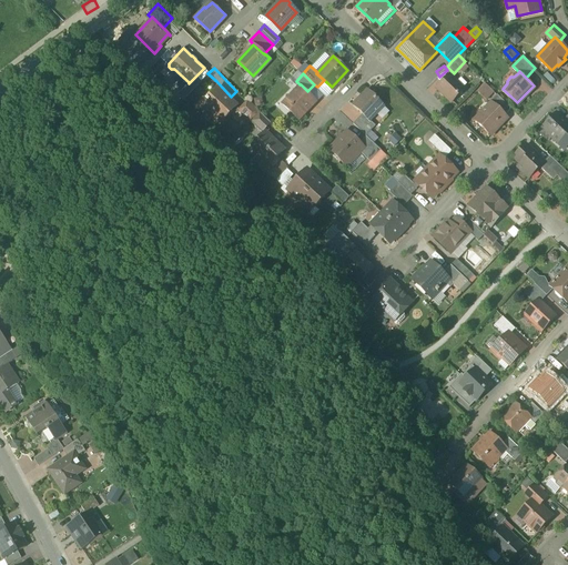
[(449,73),(437,86),(440,89),(440,91),(443,93),(445,93),(452,100),(464,88),(449,73)]
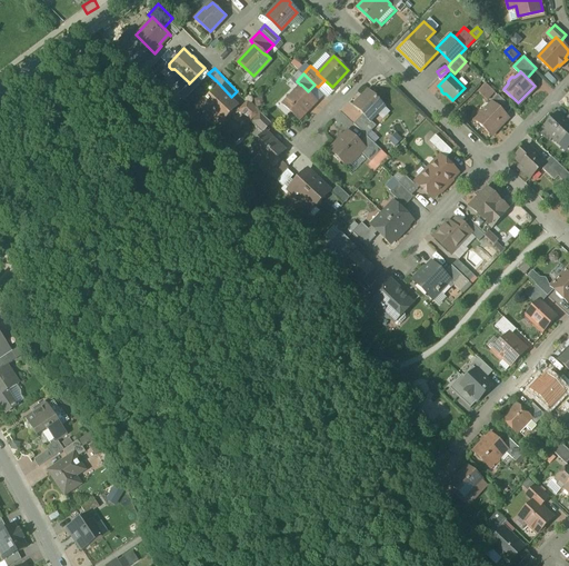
[(196,77),(189,83),(189,82),(178,93),(183,99),(200,81),(196,77)]
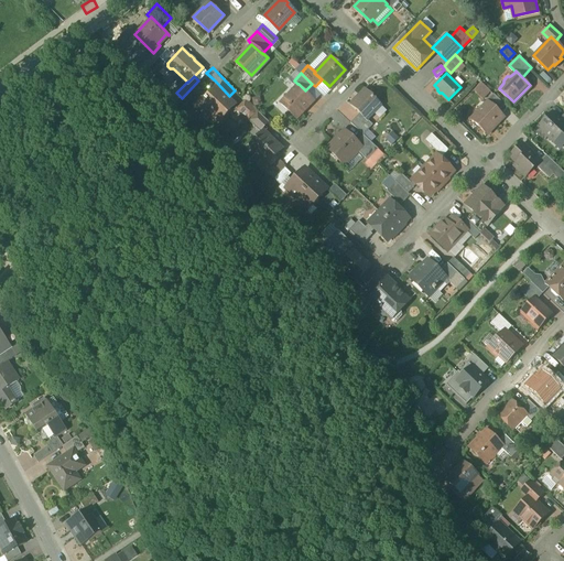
[(472,88),(481,97),(489,89),(480,79),(472,88)]
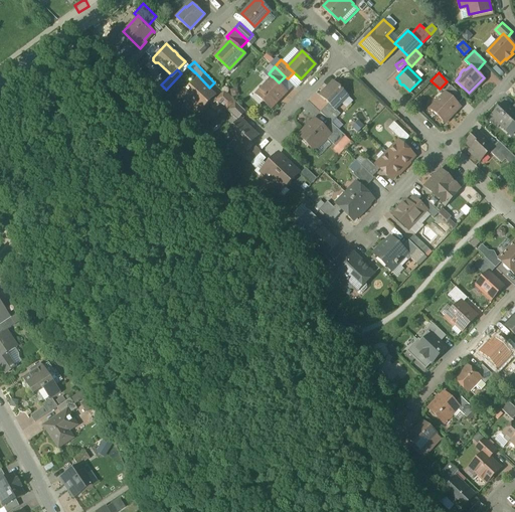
[(272,76),(264,86),(261,86),(261,89),(259,91),(265,97),(263,99),(271,107),(287,90),(279,82),(273,76),(272,76)]
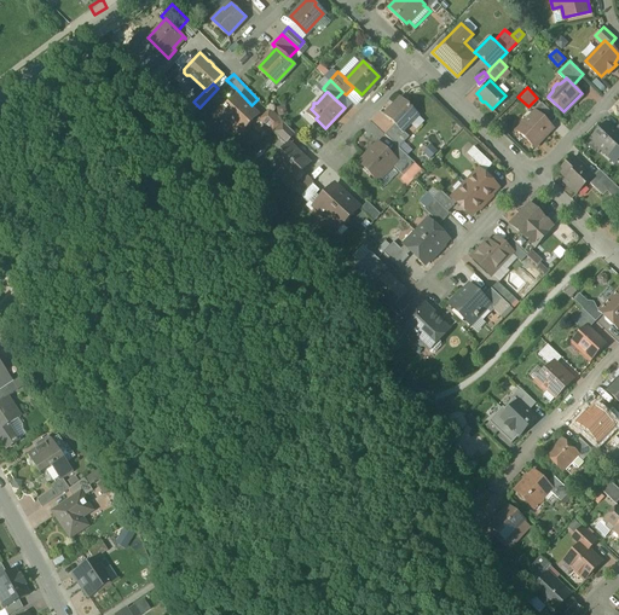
[(237,93),(225,106),(221,106),(218,110),(218,114),(221,117),(225,117),(226,116),(233,122),(233,123),(239,131),(242,131),(258,112),(247,103),(247,100),(244,98),(242,98),(237,93)]
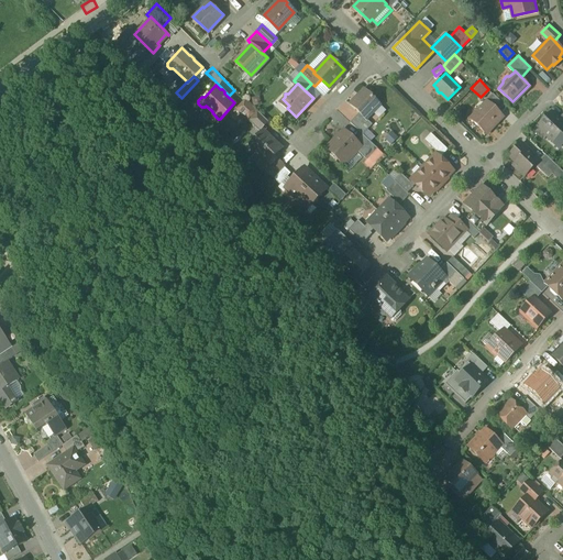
[(379,102),(364,88),(351,102),(360,111),(366,117),(379,102)]
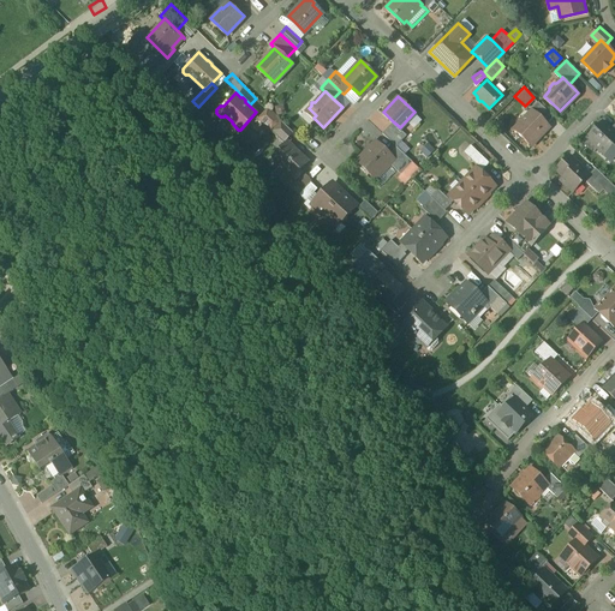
[(554,115),(538,100),(531,108),(547,123),(554,115)]
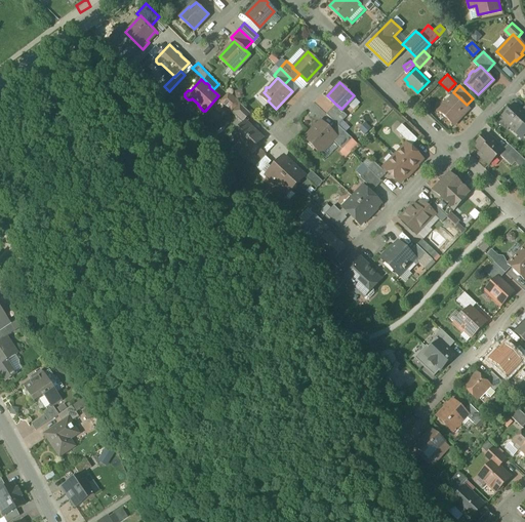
[(240,103),(229,91),(220,101),(232,111),(240,103)]
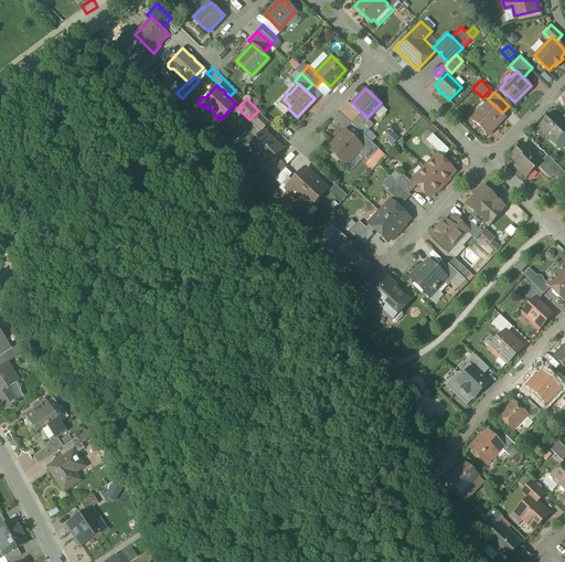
[(502,113),(488,99),(487,101),(488,101),(488,106),(482,112),(480,109),(472,117),(488,133),(493,127),(494,127),(504,116),(502,113)]
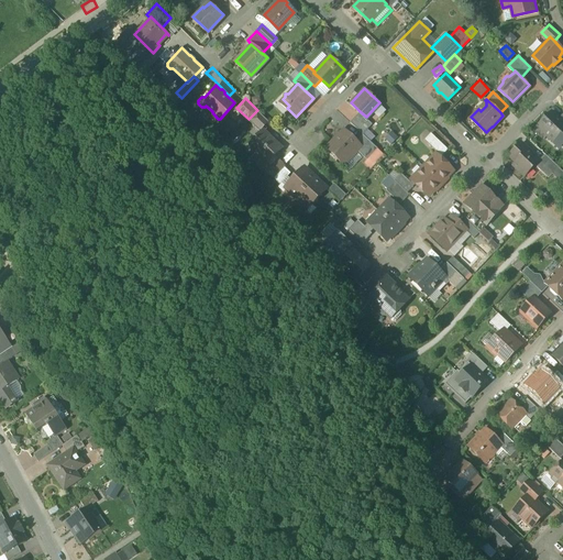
[(343,101),(338,107),(343,112),(349,108),(343,101)]
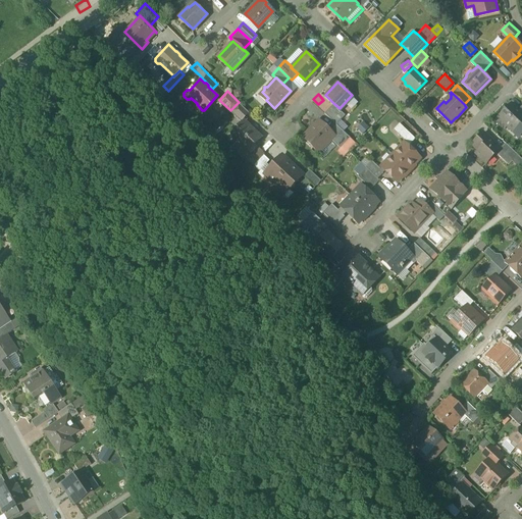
[(239,102),(230,110),(241,120),(249,111),(239,102)]
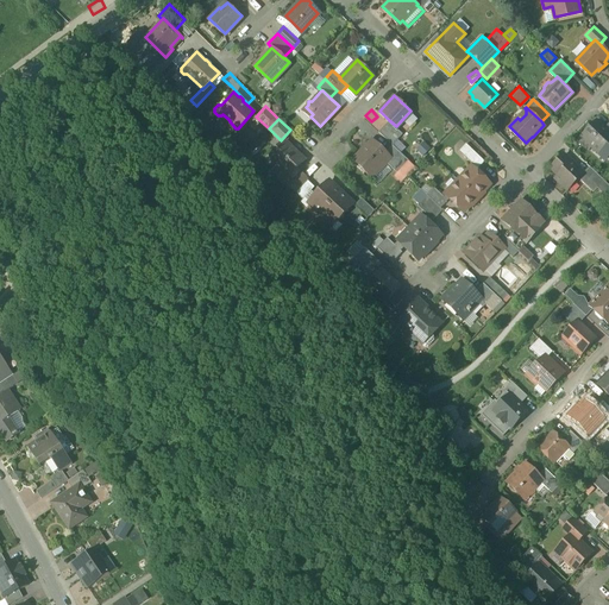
[(396,126),(389,120),(378,131),(393,143),(402,132),(396,126)]
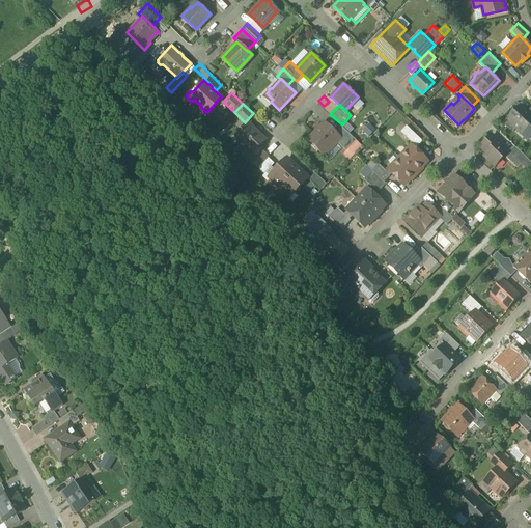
[(530,113),(527,110),(521,105),(516,109),(514,109),(512,111),(512,113),(507,118),(508,119),(506,121),(506,123),(511,129),(514,129),(515,127),(522,132),(526,128),(526,124),(530,118),(530,113)]
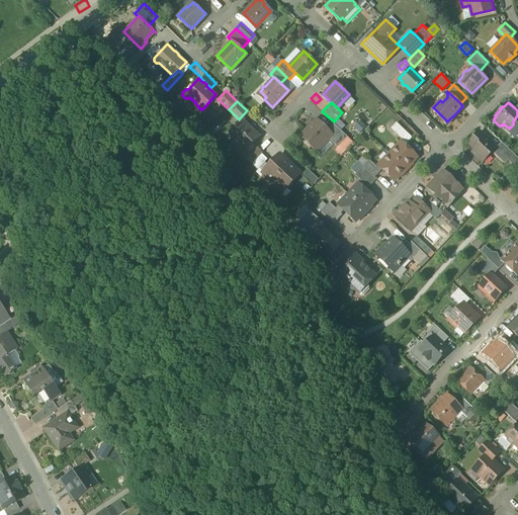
[(328,129),(317,118),(300,135),(316,149),(328,137),(332,133),(328,129)]
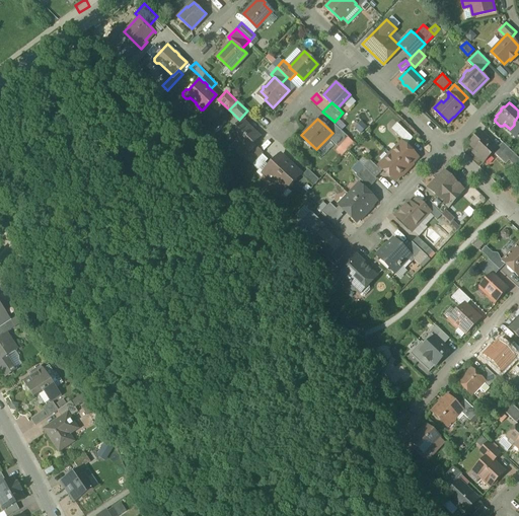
[(260,136),(242,120),(230,133),(245,147),(252,140),(254,141),(260,136)]
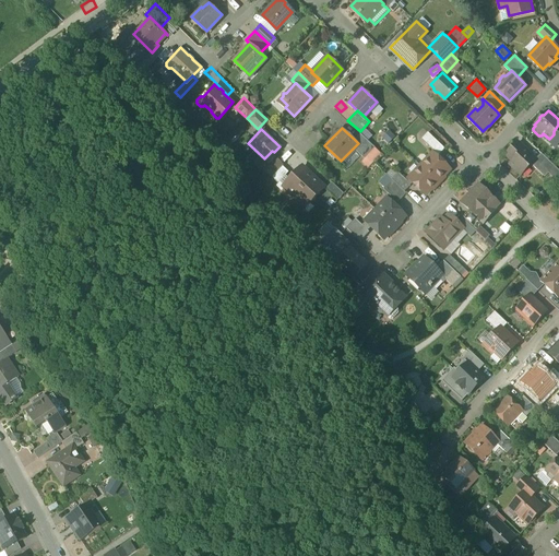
[(445,146),(428,130),(421,137),(435,150),(433,152),(437,155),(445,146)]
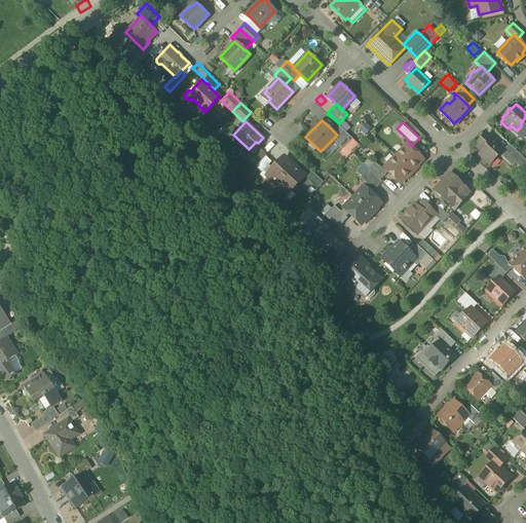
[(352,137),(339,124),(333,131),(337,135),(333,139),(343,148),(352,137)]
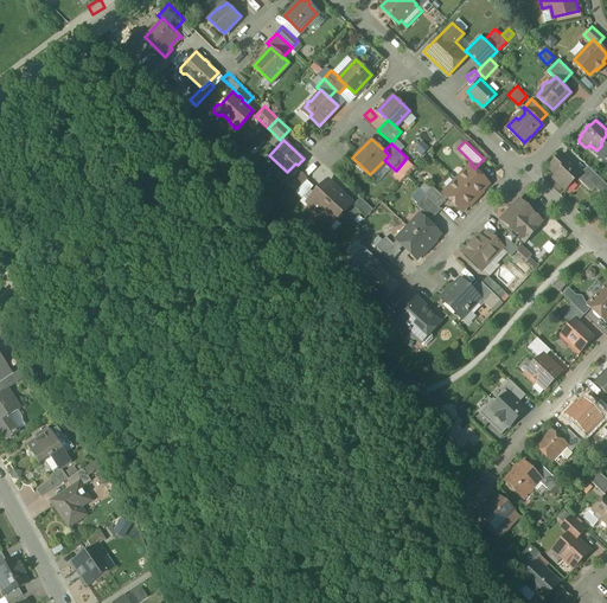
[(581,172),(562,153),(549,166),(556,173),(554,175),(566,187),(577,177),(581,172)]
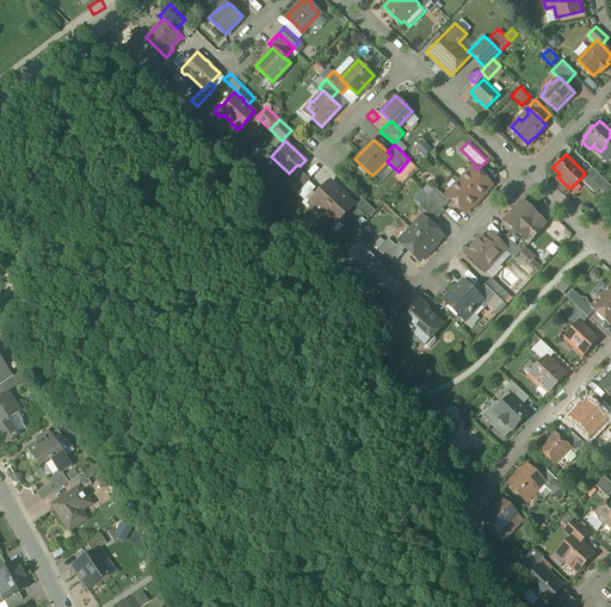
[(477,169),(474,166),(460,179),(479,198),(482,193),(492,183),(477,169)]
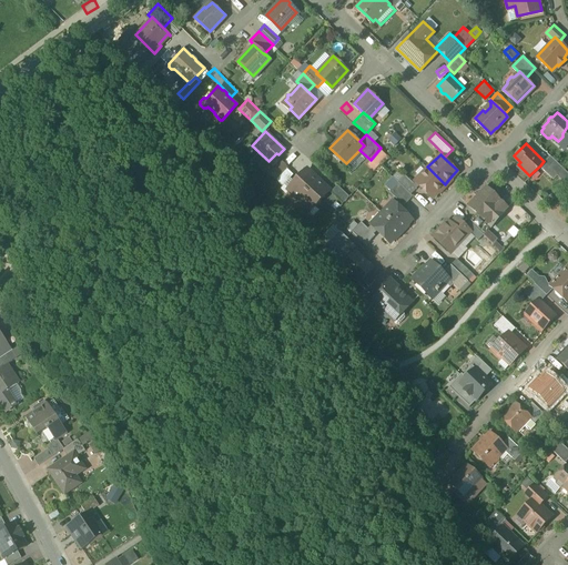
[(553,157),(547,163),(544,161),(540,165),(554,178),(564,168),(553,157)]
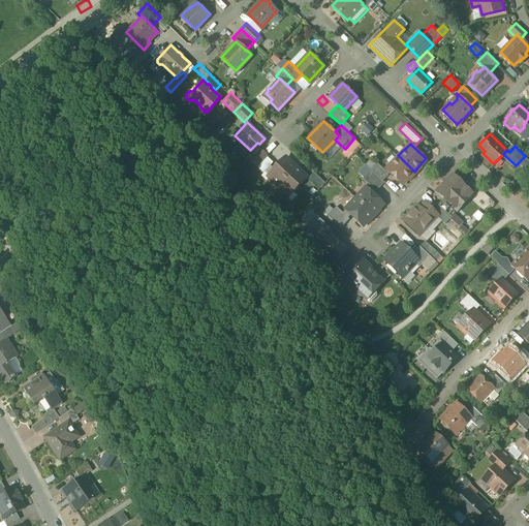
[(217,147),(205,147),(206,155),(217,155),(217,147)]
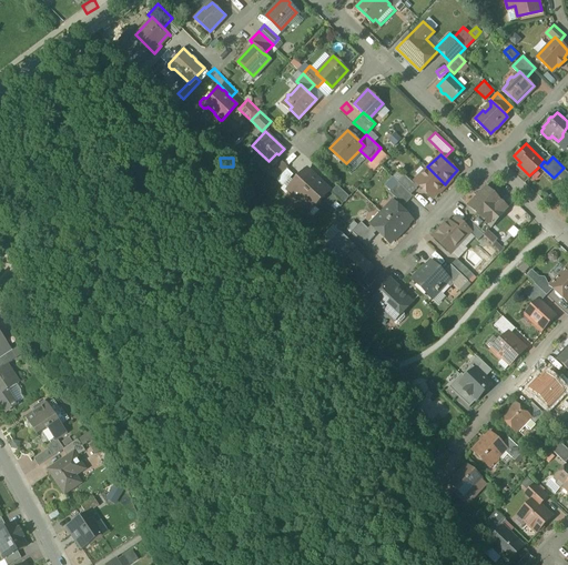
[(280,160),(269,171),(276,179),(287,167),(280,160)]
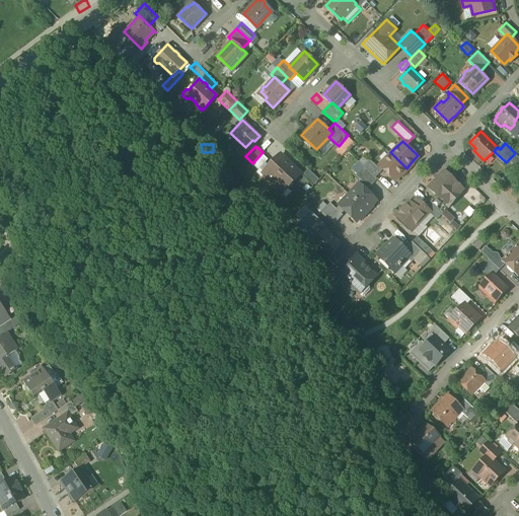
[(263,152),(252,163),(258,168),(269,158),(263,152)]
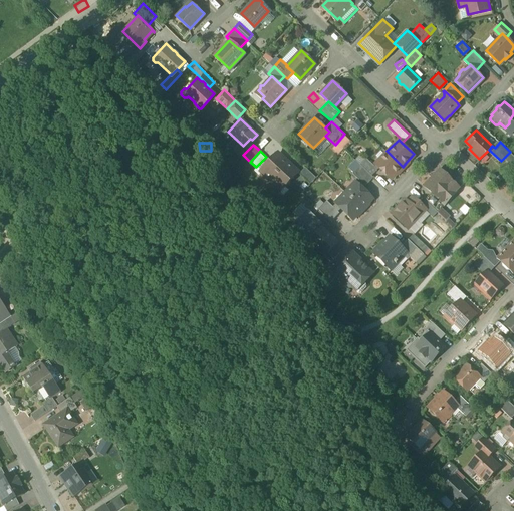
[(403,167),(387,151),(375,163),(379,167),(391,178),(399,169),(400,170),(403,167)]
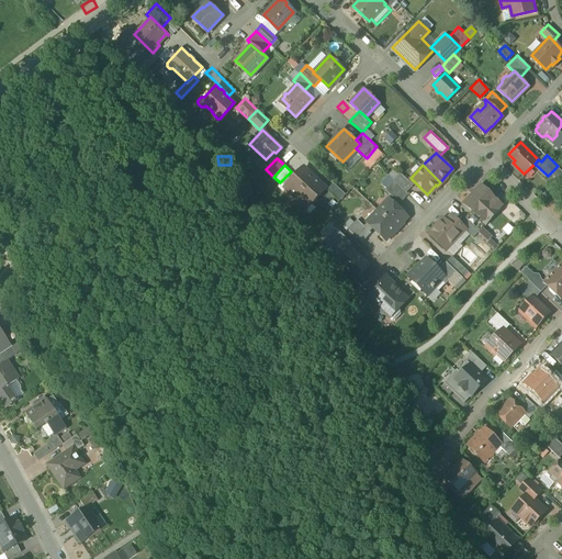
[(302,167),(287,183),(287,187),(296,196),(313,178),(313,176),(310,172),(307,172),(302,167)]
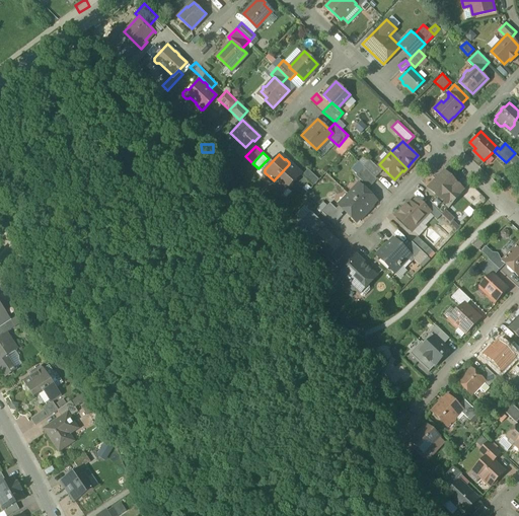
[(378,166),(370,158),(364,164),(364,165),(375,175),(383,168),(379,164),(378,166)]
